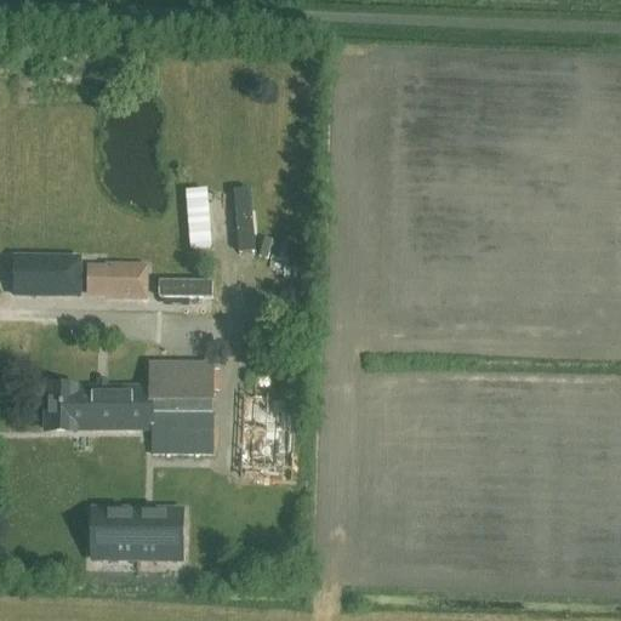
[(250,189),(233,191),(239,252),(256,251),(250,189)]
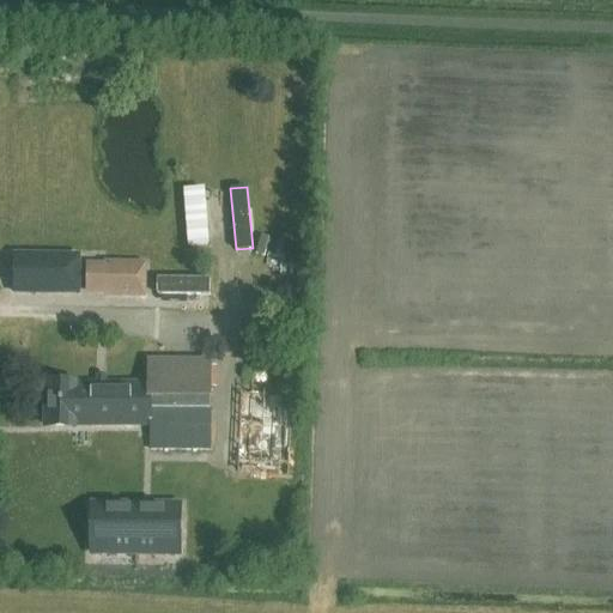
[(183,189),(188,248),(210,246),(204,188),(183,189)]
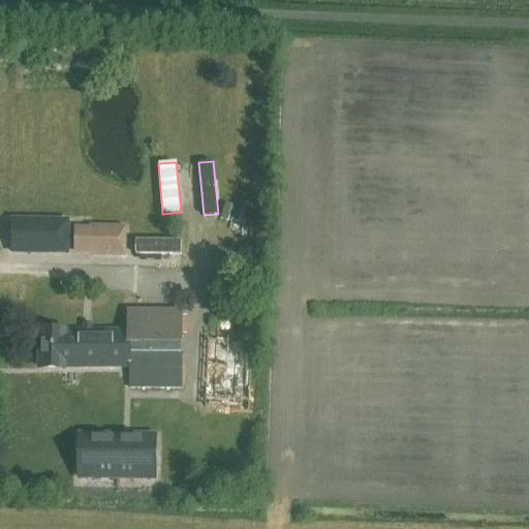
[(13,220),(12,253),(13,253),(14,249),(41,249),(41,253),(66,254),(67,254),(68,221),(13,220)]
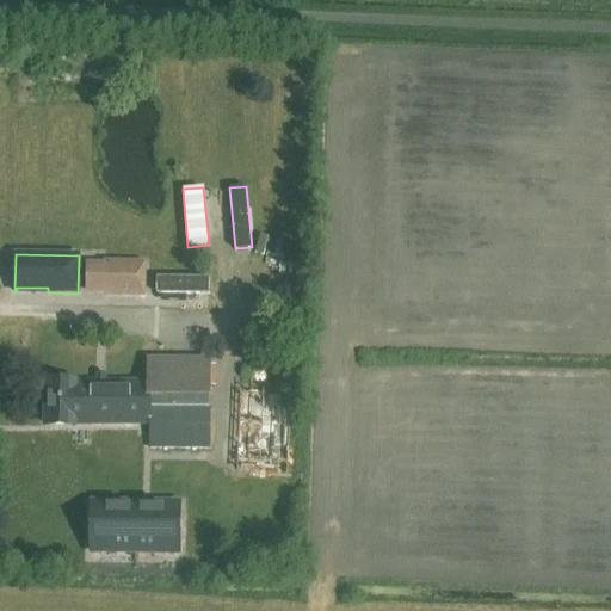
[(87,297),(146,297),(146,269),(87,269),(87,297)]
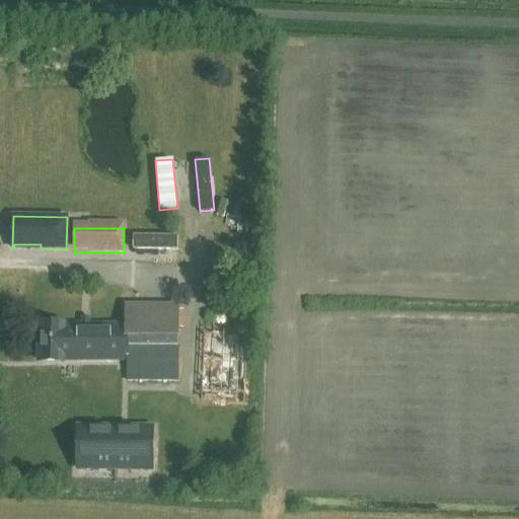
[(133,235),(133,250),(177,250),(177,236),(133,235)]
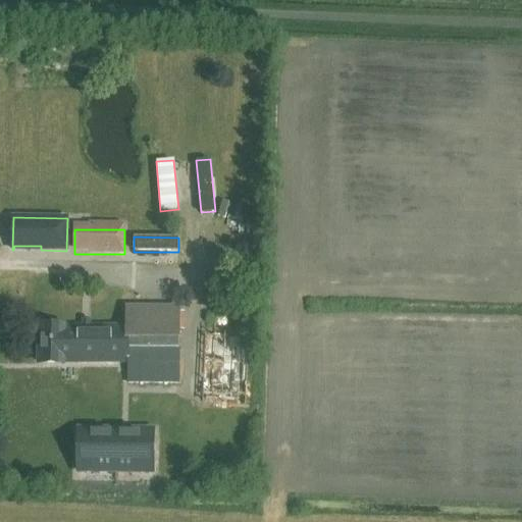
[(77,363),(128,362),(128,383),(177,383),(178,311),(128,311),(128,327),(62,327),(41,327),(40,363),(77,363)]
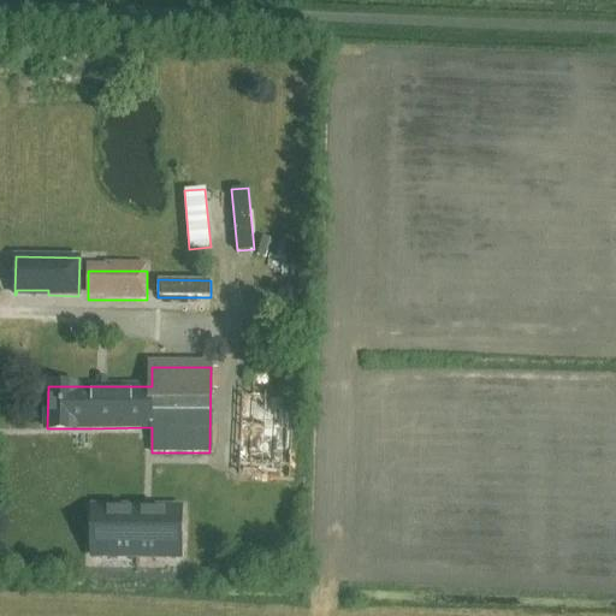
[(240,397),(236,479),(294,481),(298,400),(240,397)]
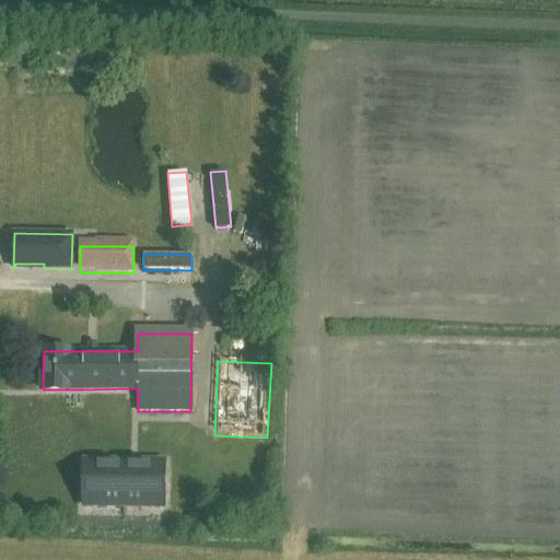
[(84,462),(83,505),(125,506),(125,463),(84,462)]
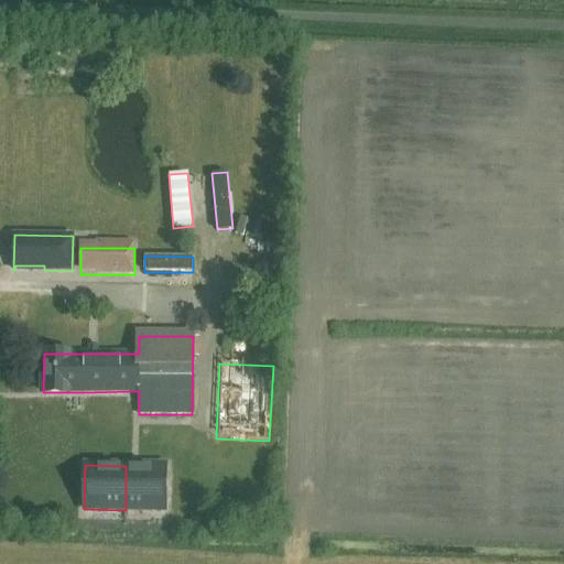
[(126,466),(126,510),(166,510),(166,466),(126,466)]
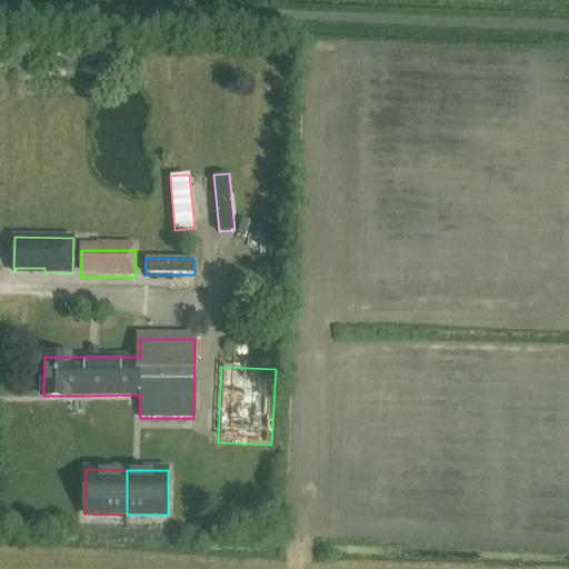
All buildings are outlined.
